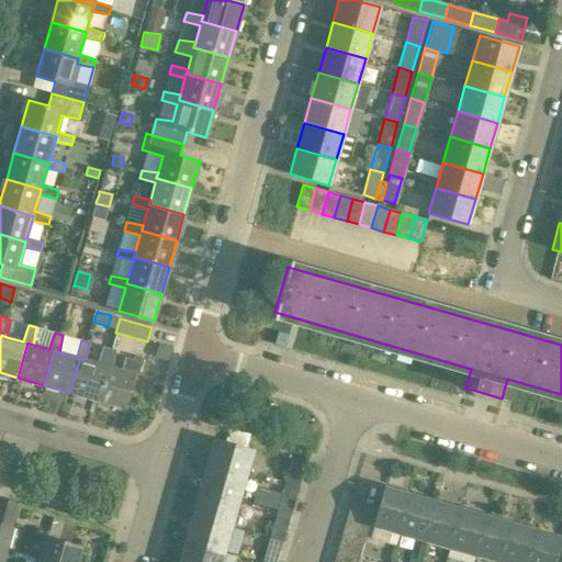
[(70,392),(97,400),(107,366),(112,367),(115,350),(89,343),(86,359),(80,358),(70,392)]
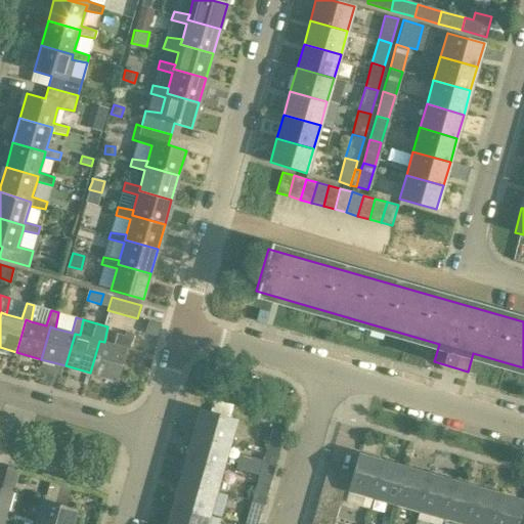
[(129,349),(154,356),(156,348),(131,341),(133,334),(125,331),(124,335),(116,333),(113,344),(104,342),(99,341),(90,373),(116,380),(125,348),(129,349)]
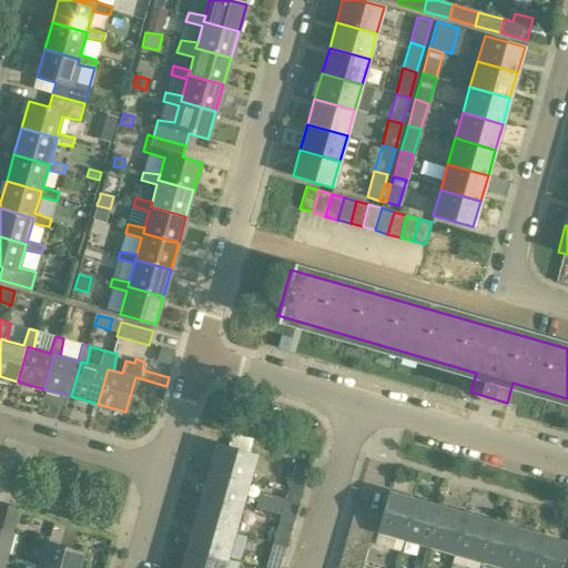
[(256,455),(216,443),(209,469),(249,480),(256,455)]
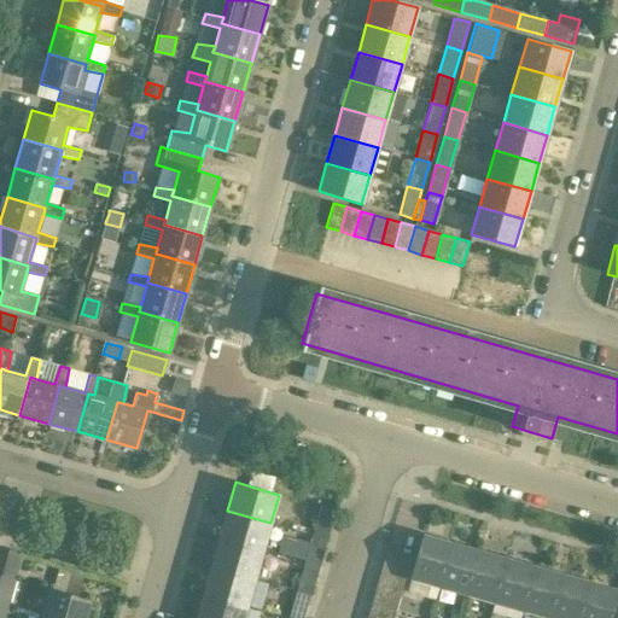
[(330,529),(334,511),(321,506),(315,524),(330,529)]
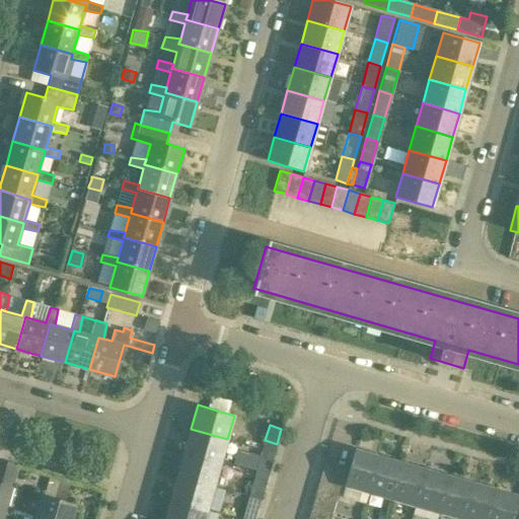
[(227,439),(191,429),(183,452),(221,463),(227,439)]
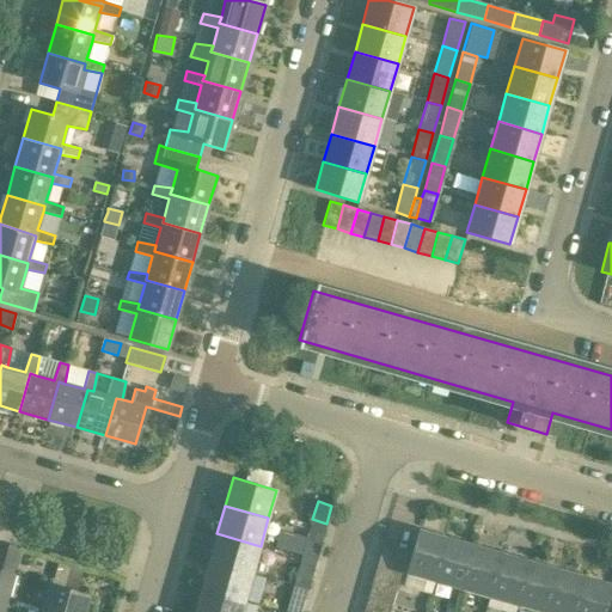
[(434,580),(446,537),(418,530),(407,573),(403,586),(429,593),(434,580)]
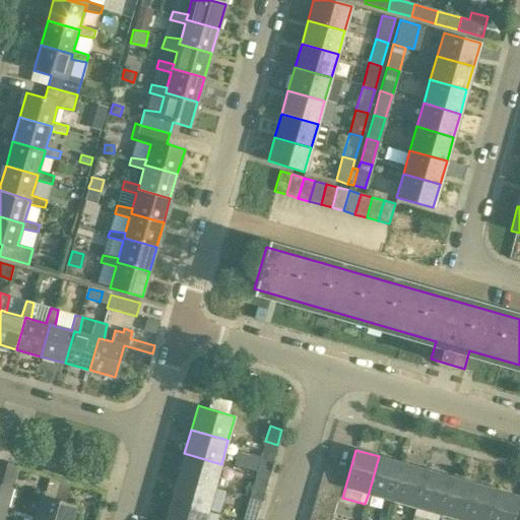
[(273,460),(241,451),(237,467),(268,476),(273,460)]
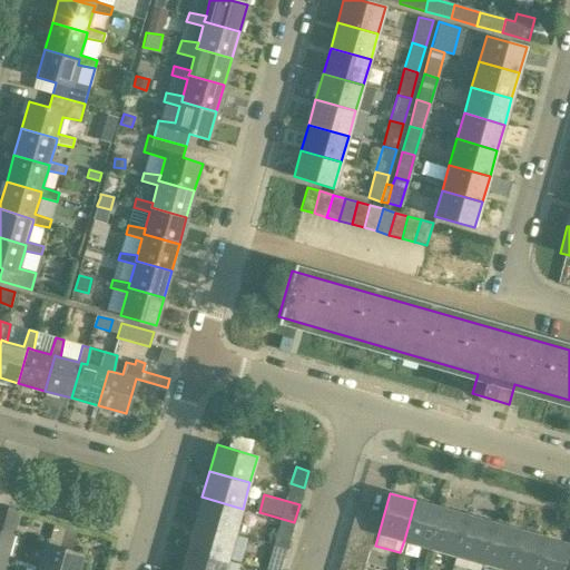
[(243,509),(202,497),(195,522),(235,534),(243,509)]
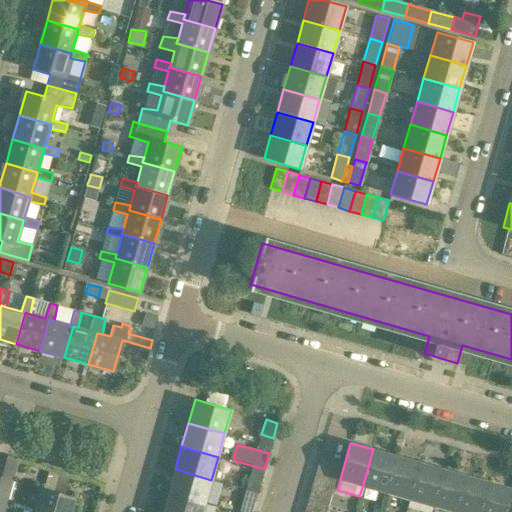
[(373,449),(363,485),(386,492),(396,456),(373,449)]
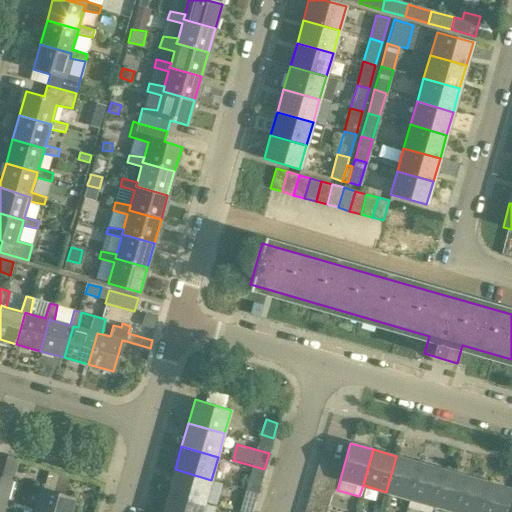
[(7,456),(1,477),(12,480),(18,459),(7,456)]
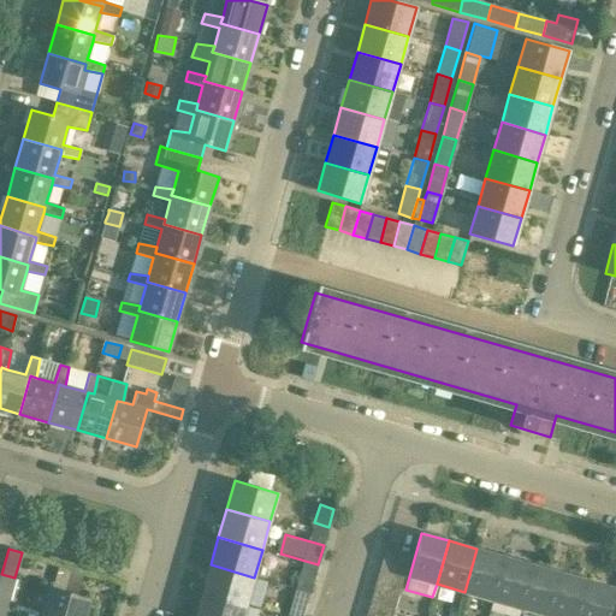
[(406,569),(409,555),(385,549),(381,562),(406,569)]
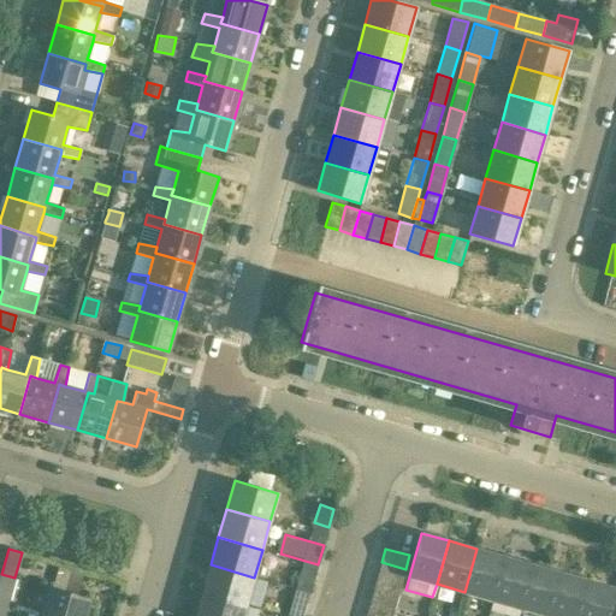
[(477,549),(465,592),(492,600),(504,557),(477,549)]
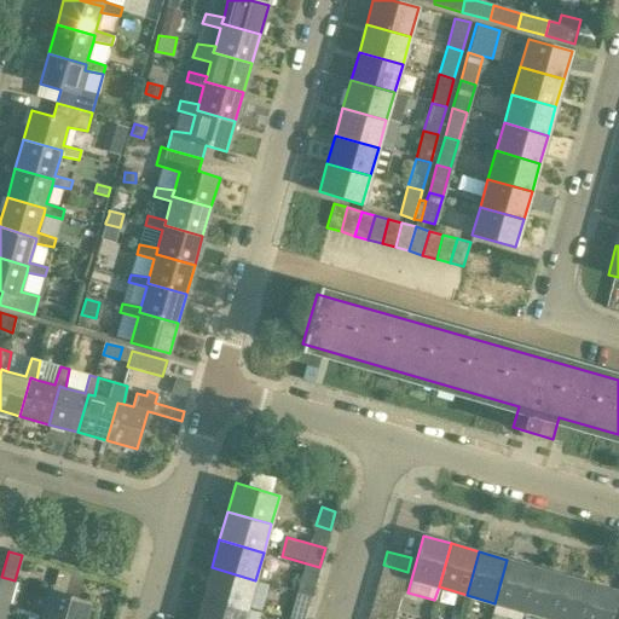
[(507,560),(495,603),(522,611),(536,567),(507,560)]
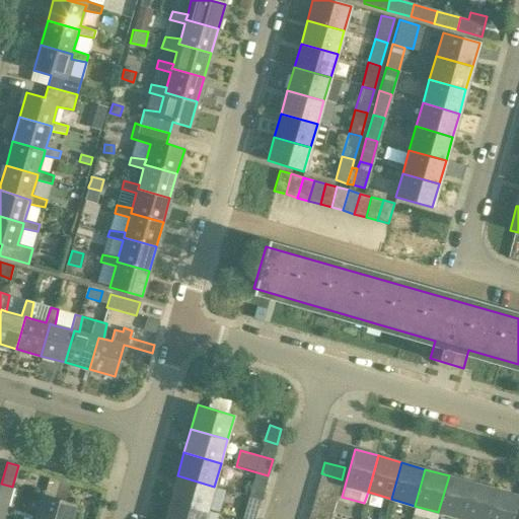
[(339,491),(342,479),(321,473),(318,485),(339,491)]
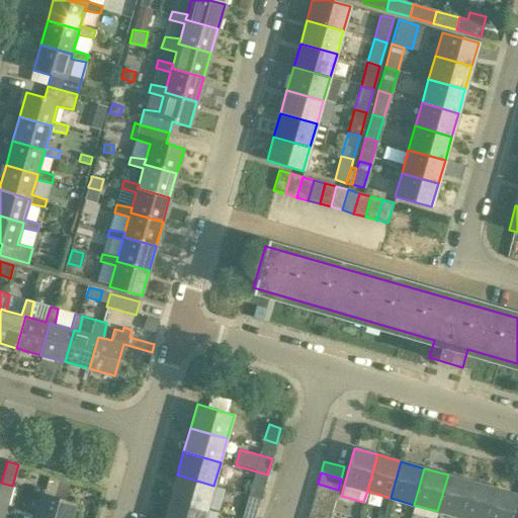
[(213,486),(177,475),(170,498),(206,509),(213,486)]
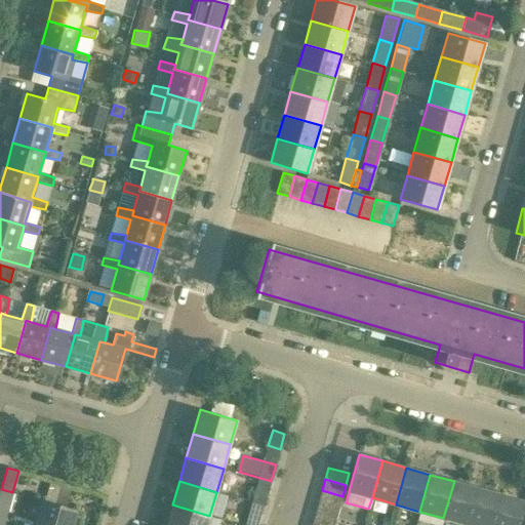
[(454,481),(443,518),(467,524),(478,488),(454,481)]
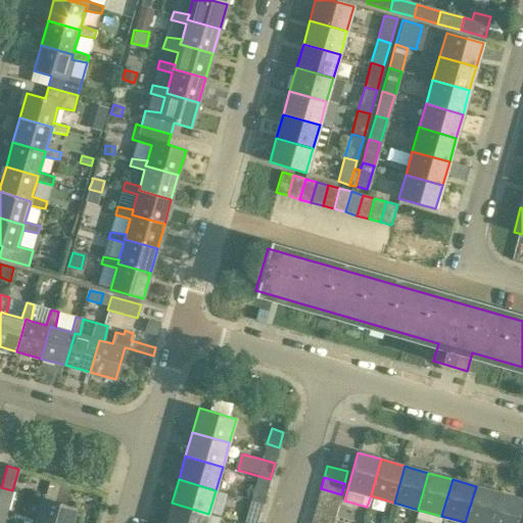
[(34,522),(72,522),(76,509),(65,506),(70,486),(51,480),(45,500),(42,498),(34,522)]
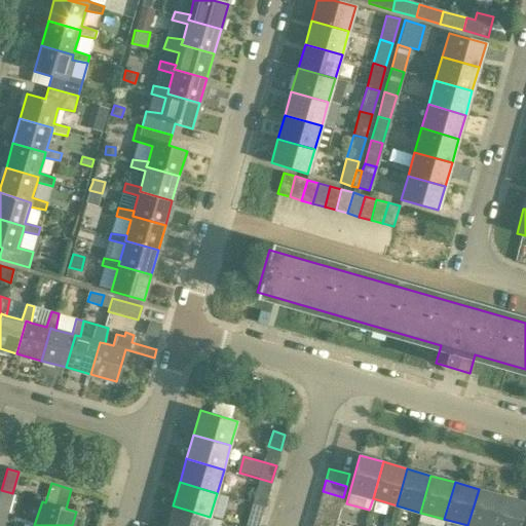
[(265,505),(269,489),(257,486),(253,502),(265,505)]
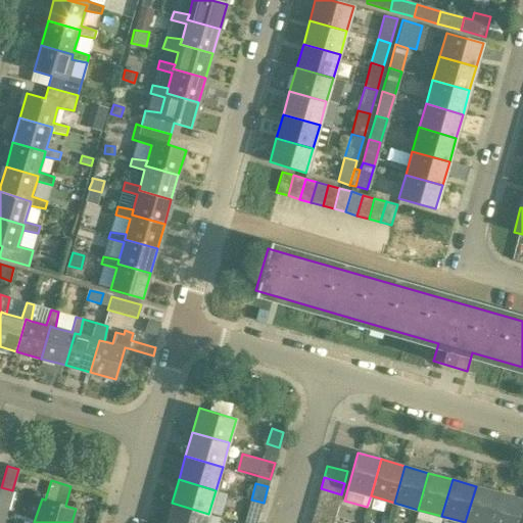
[(0,513),(5,515),(12,490),(0,486),(0,513)]
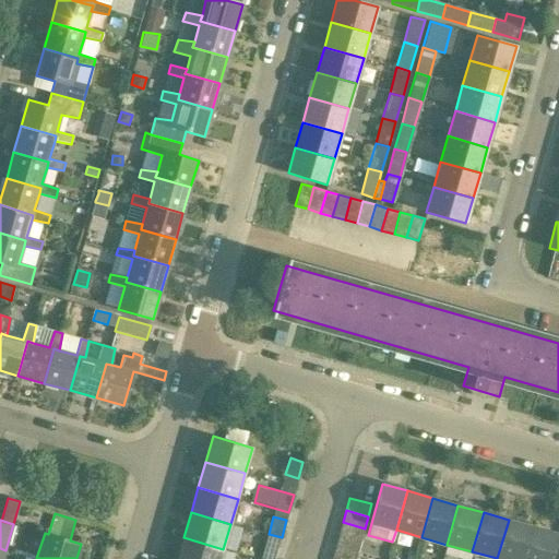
[(509,520),(497,558),(498,558),(524,558),(534,526),(509,520)]
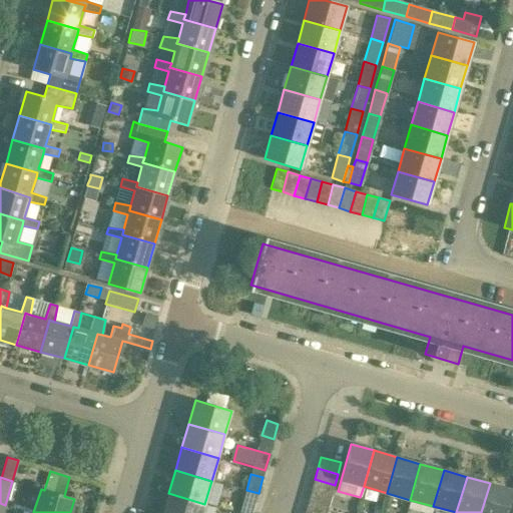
[(332,496),(335,485),(315,479),(312,490),(332,496)]
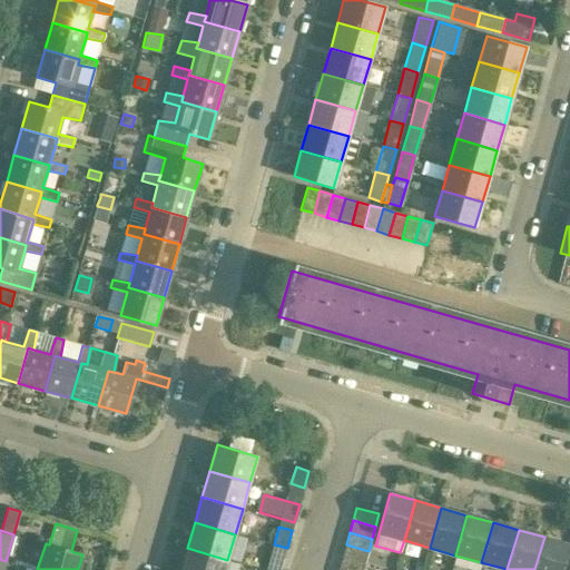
[(569,544),(544,537),(534,569),(562,569),(569,546),(569,544)]
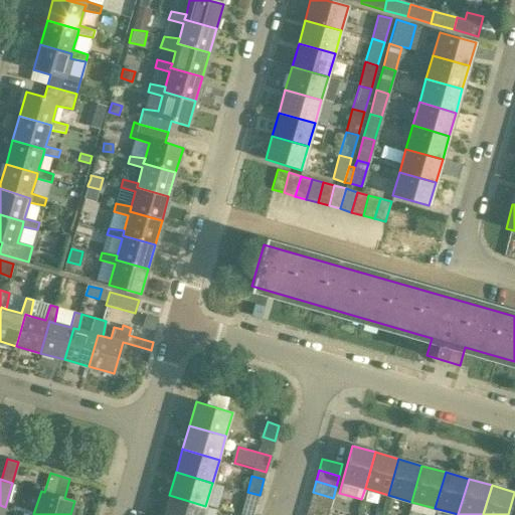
[(329,509),(333,498),(313,492),(309,504),(329,509)]
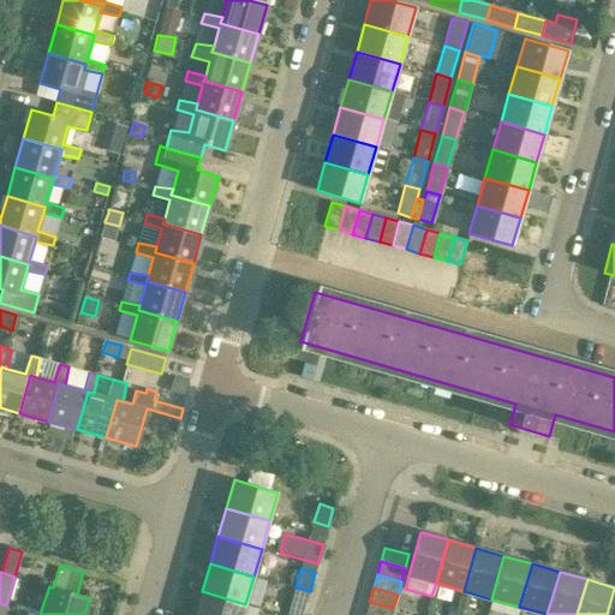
[(242,614),(245,604),(202,591),(195,614),(242,614)]
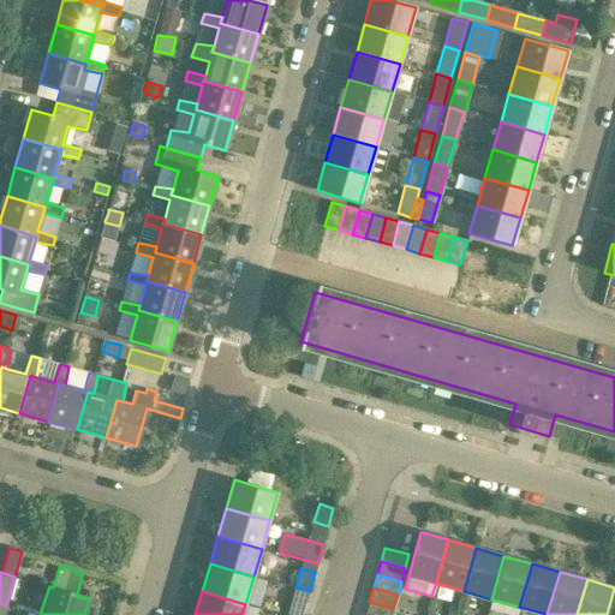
[(290,614),(302,614),(306,599),(293,596),(288,614),(290,614)]
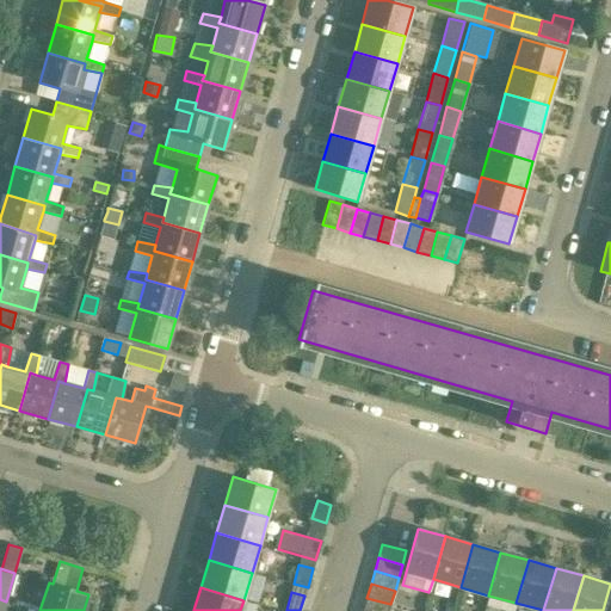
[(363,610),(388,610),(390,604),(366,598),(363,610)]
